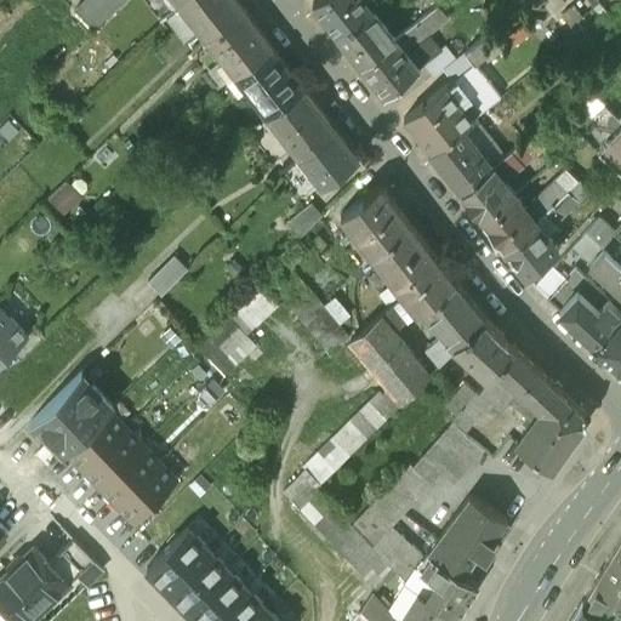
[(85,0),(74,11),(93,30),(125,0),(85,0)]
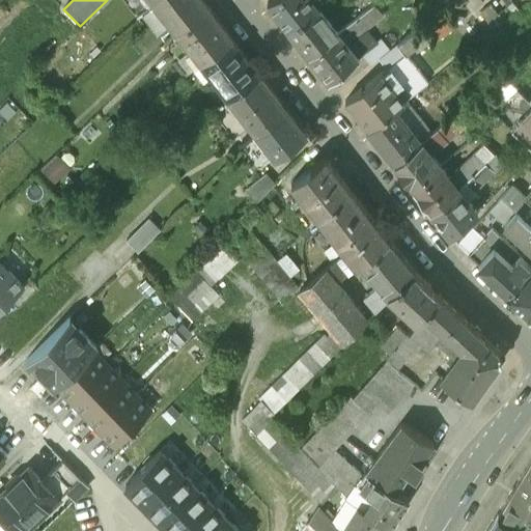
[(199,0),(160,0),(155,5),(177,34),(208,11),(199,0)]
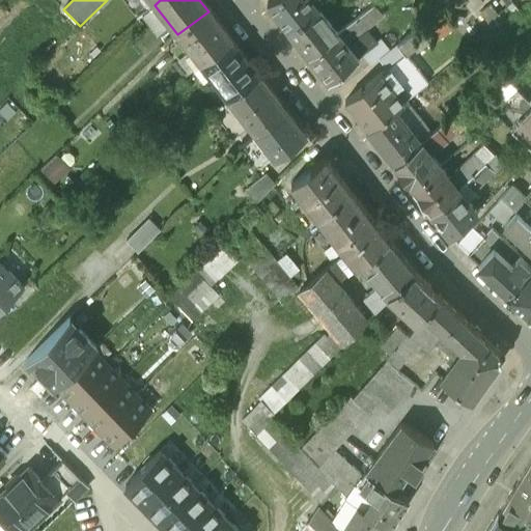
[(317,7),(311,0),(272,0),(268,4),(288,30),(317,7)]
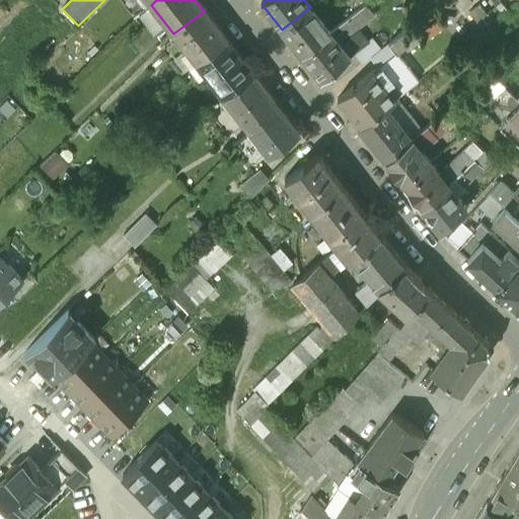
[(310,7),(282,29),(302,55),(329,32),(310,7)]
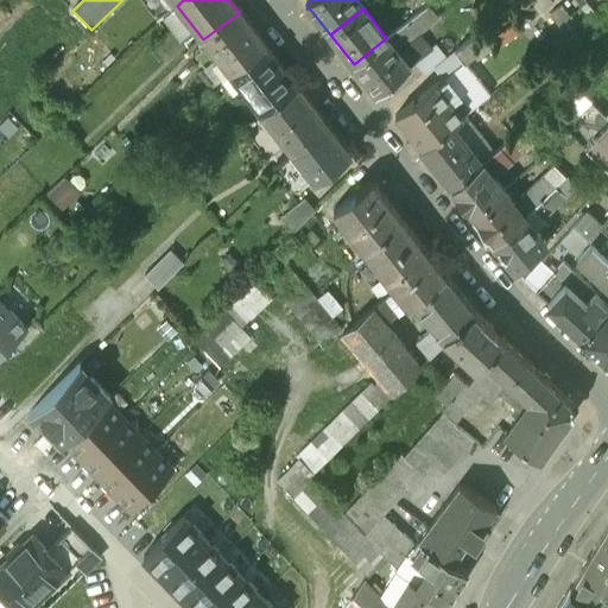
[(239,13),(203,39),(230,74),(265,46),(239,13)]
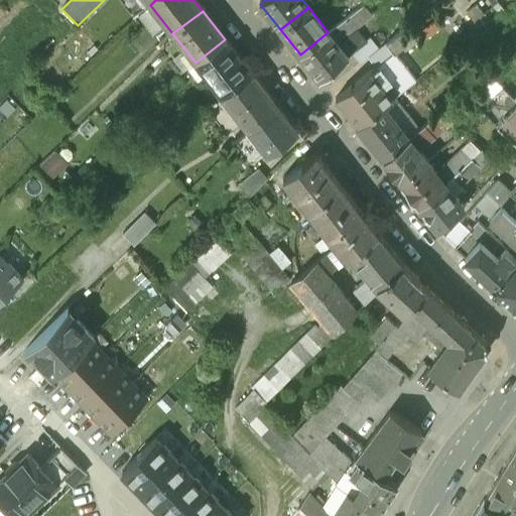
[(328,32),(300,54),(319,80),(348,57),(328,32)]
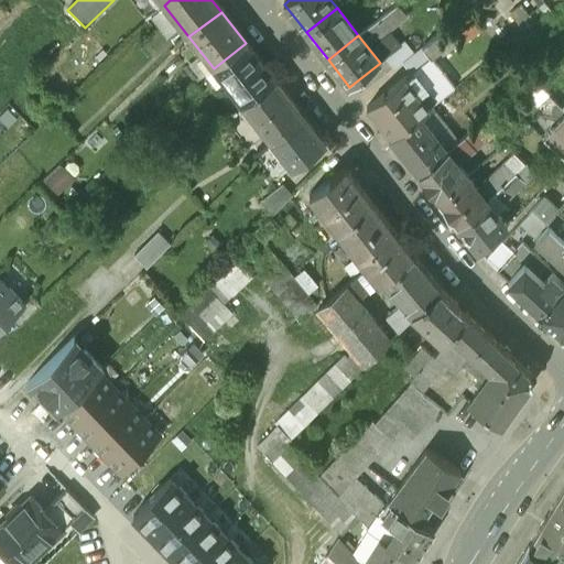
[(275,80),(246,43),(214,68),(242,106),(275,80)]
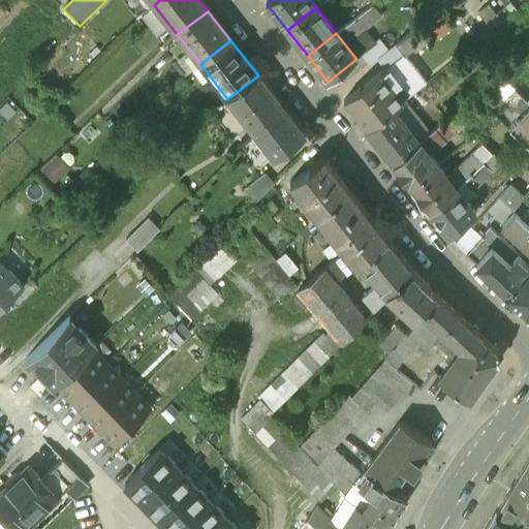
[(377,59),(384,53),(377,43),(362,56),(369,65),(377,59)]
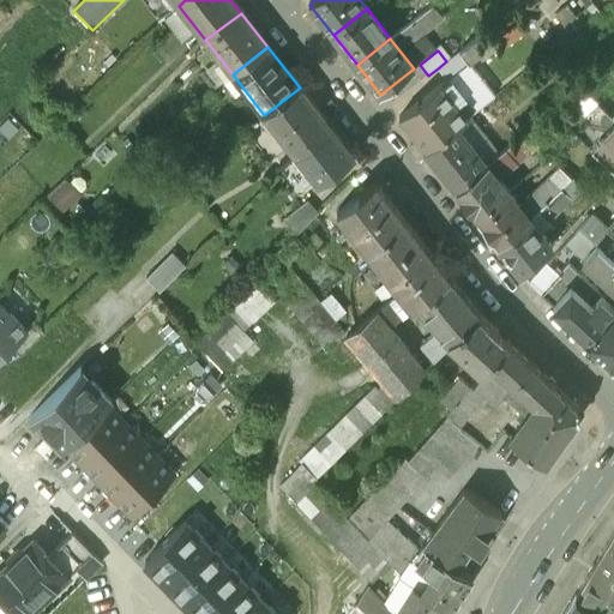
[(459,50),(446,61),(438,68),(447,82),(470,64),(459,50)]
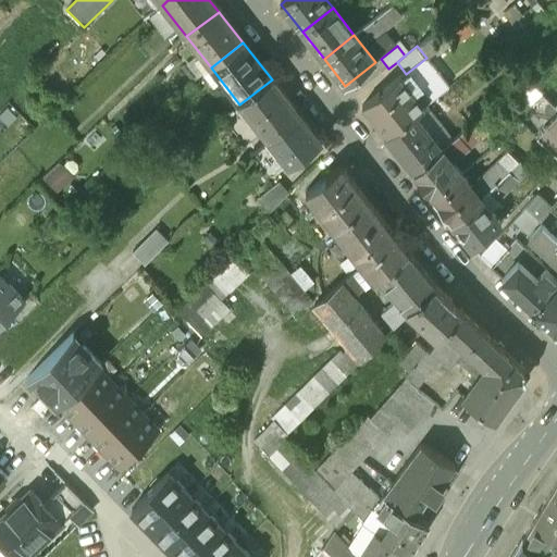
[(528,78),(518,86),(534,102),(543,93),(528,78)]
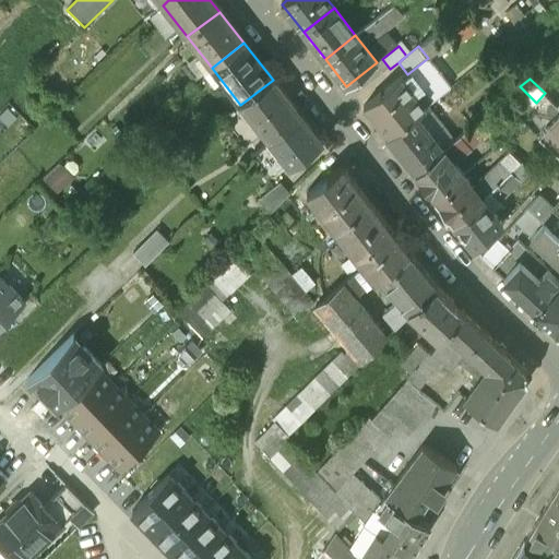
[(301,117),(273,80),(240,105),(270,142),(301,117)]
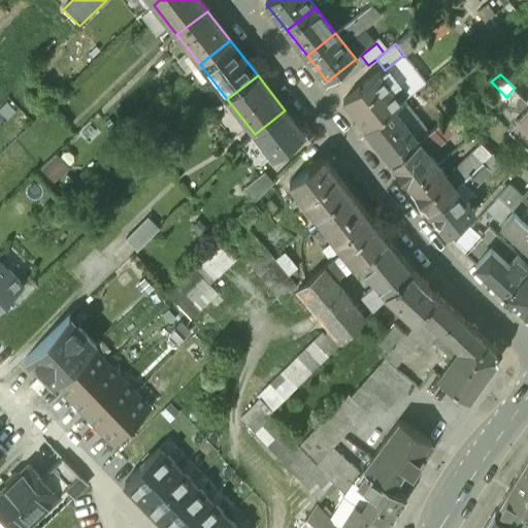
[(375,79),(344,104),(365,130),(375,122),(393,108),(396,105),(375,79)]
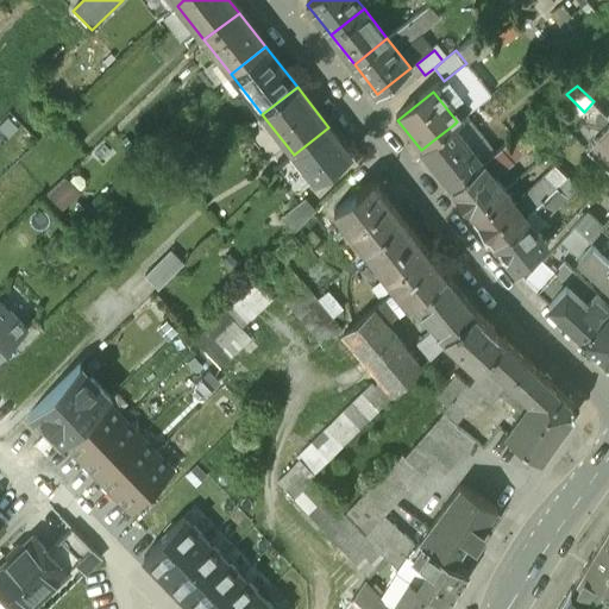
[(608,124),(585,150),(608,171),(608,124)]
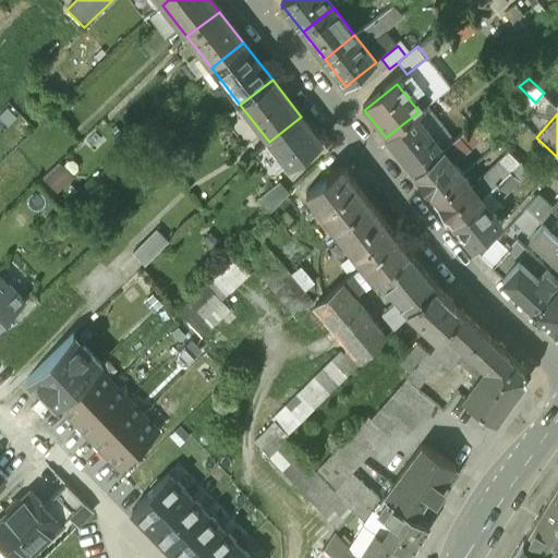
[(443,148),(415,114),(397,129),(386,137),(414,173),(443,149),(443,148)]
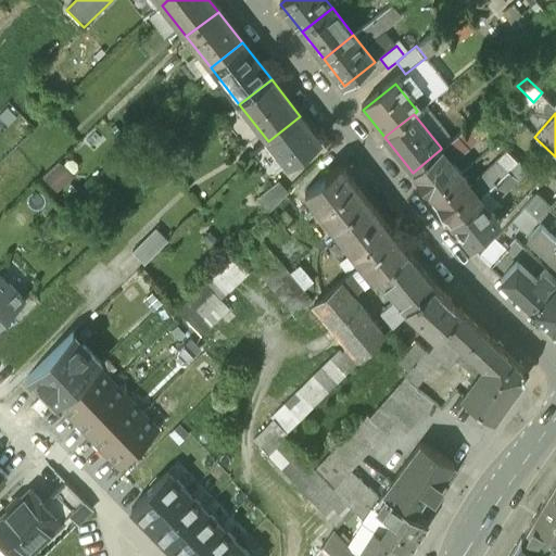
[(301,116),(273,138),(285,153),(279,156),(289,169),(323,144),(301,116)]
